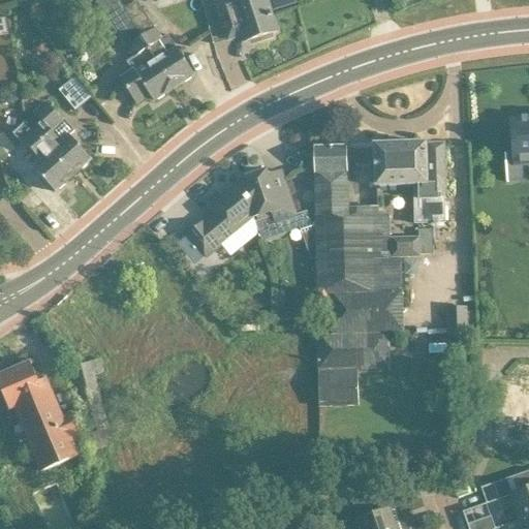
[(250,0),(224,0),(217,2),(219,10),(229,39),(244,35),(246,42),(261,38),(262,41),(274,38),(273,34),(278,32),(271,13),(296,5),(293,0),(250,0)]
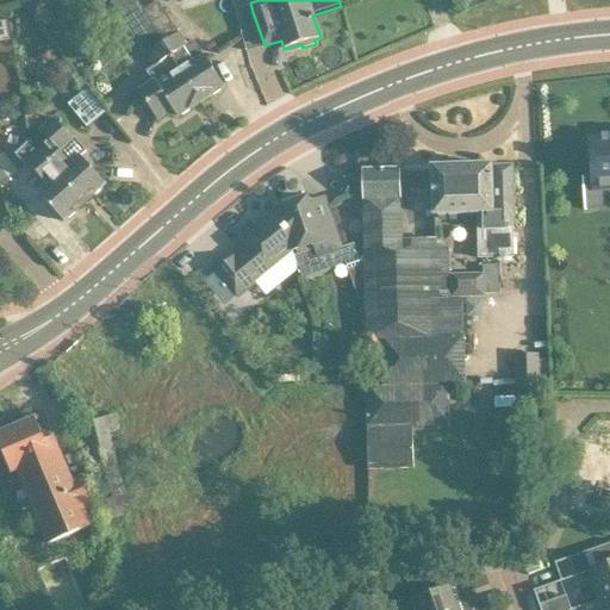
[(157,2),(143,12),(200,101),(211,95),(215,94),(219,91),(221,88),(224,86),(194,41),(186,45),(157,2)]
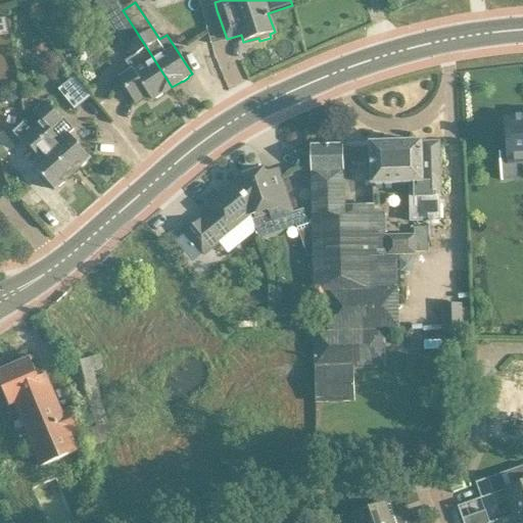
[(172,87),(123,10),(108,19),(133,56),(126,61),(132,70),(119,79),(135,103),(148,95),(151,100),(153,99),(157,99),(162,95),(163,93),(172,87)]
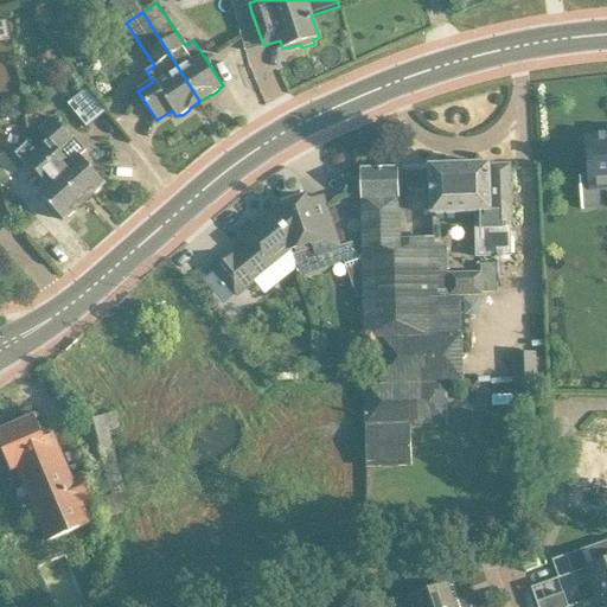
[(42,49),(40,53),(43,58),(48,61),(52,58),(55,52),(52,48),(48,46),(42,49)]
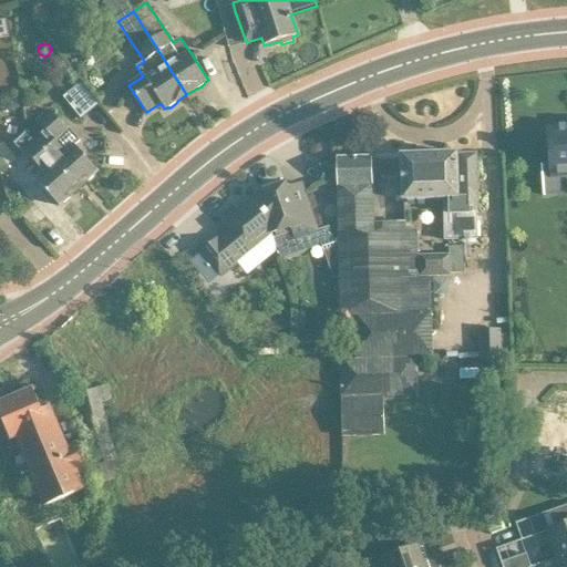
[(65,94),(83,116),(98,104),(80,83),(65,94)]
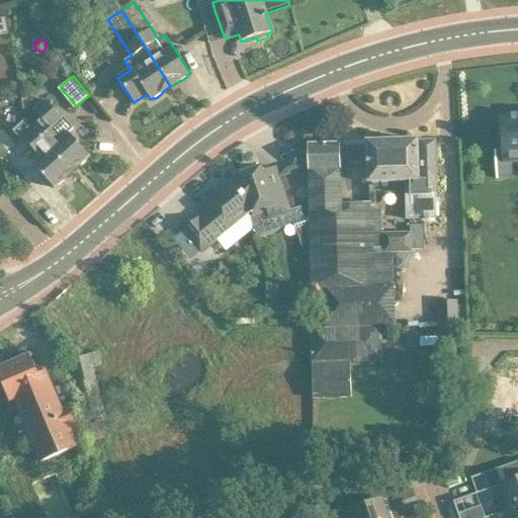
[(89,156),(68,133),(73,128),(63,117),(60,120),(57,116),(58,115),(45,100),(33,111),(35,113),(26,122),(32,128),(72,172),(79,166),(82,165),(86,161),(87,158),(89,156)]
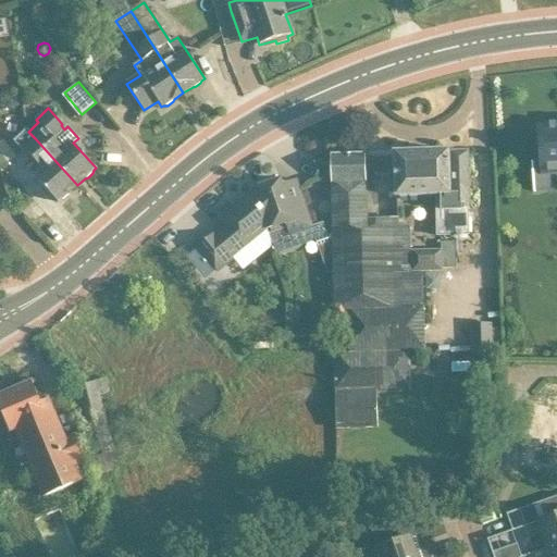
[(534,161),(533,161),(536,187),(556,185),(556,121),(539,123),(543,162),(534,162),(534,161)]
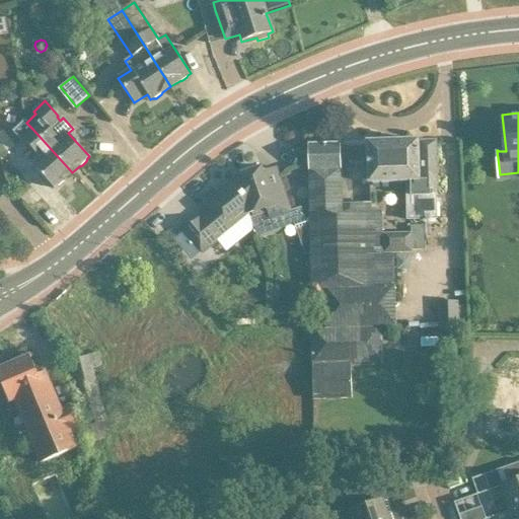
[(0,128),(0,143),(7,152),(14,145),(1,129),(0,128)]
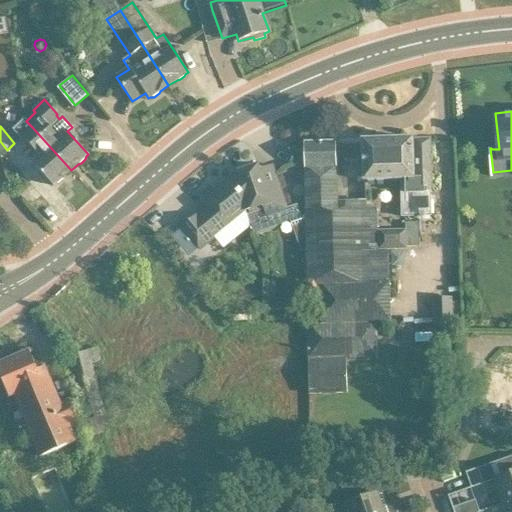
[(71,170),(32,127),(22,137),(39,156),(32,162),(53,186),(55,184),(58,184),(62,180),(63,177),(71,170)]
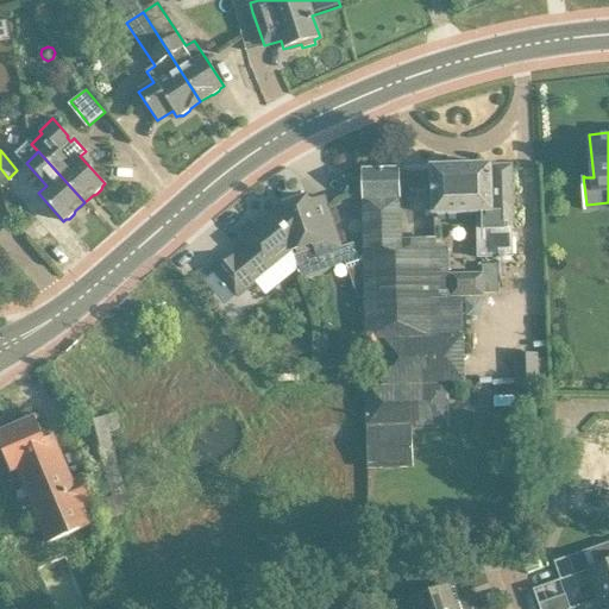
[(512,224),(514,224),(513,190),(513,167),(491,167),(491,165),(432,168),(433,215),(477,214),(478,258),(513,257),(512,224)]
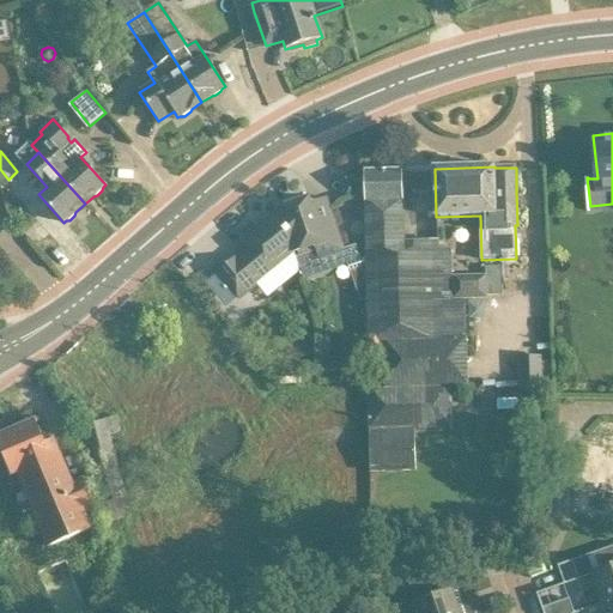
[(467,384),(465,302),(465,299),(486,298),(485,274),(451,275),(450,249),(438,250),(438,242),(405,242),(402,170),(364,171),(369,344),(374,344),(375,351),(387,351),(387,356),(370,357),(370,383),(369,383),(370,432),(371,469),(416,468),(414,431),(451,430),(450,384),(467,384)]
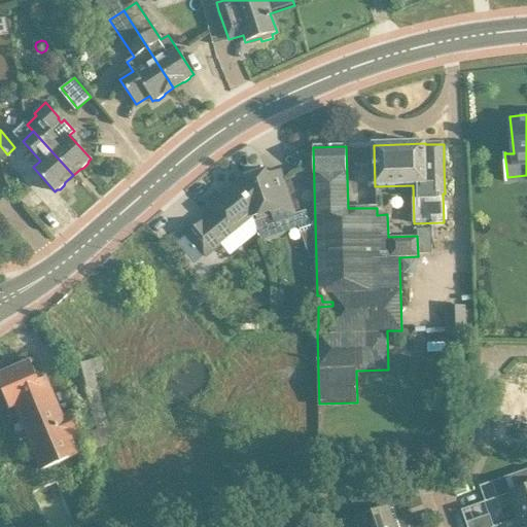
[(239,180),(240,181),(252,218),(259,241),(310,223),(306,211),(295,215),(280,171),(267,175),(266,171),(239,180)]
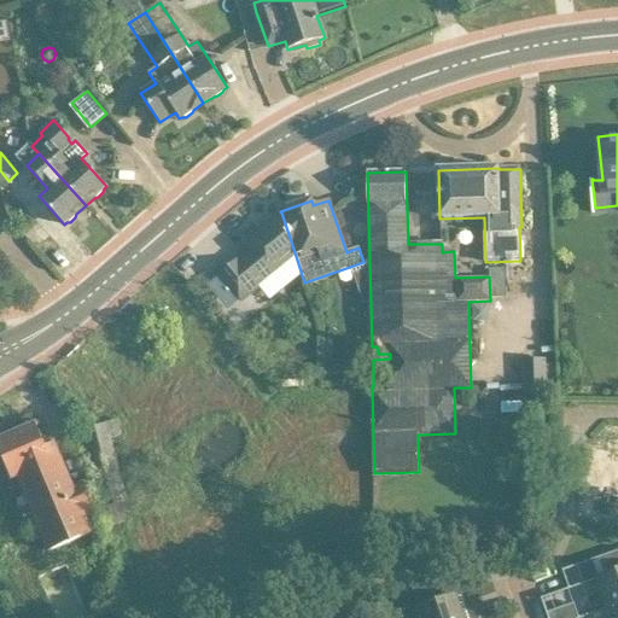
[(296,256),(281,213),(248,240),(255,250),(238,263),(237,261),(220,275),(242,301),(258,287),(256,285),(293,255),(293,256),(296,256)]
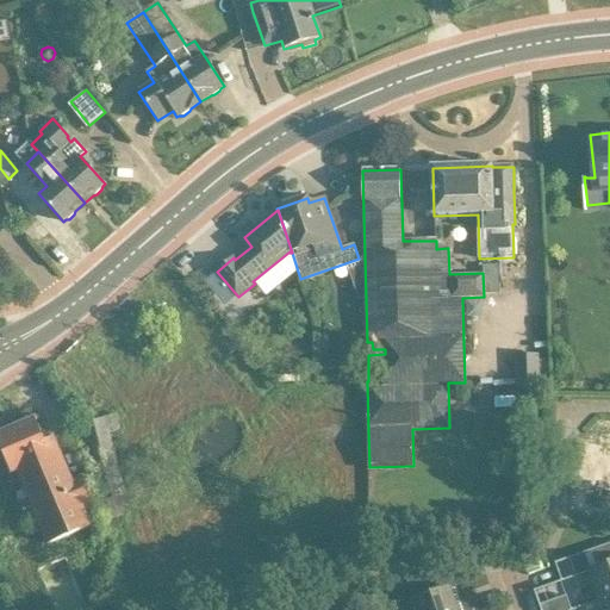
[(517,356),(517,387),(537,386),(537,355),(517,356)]
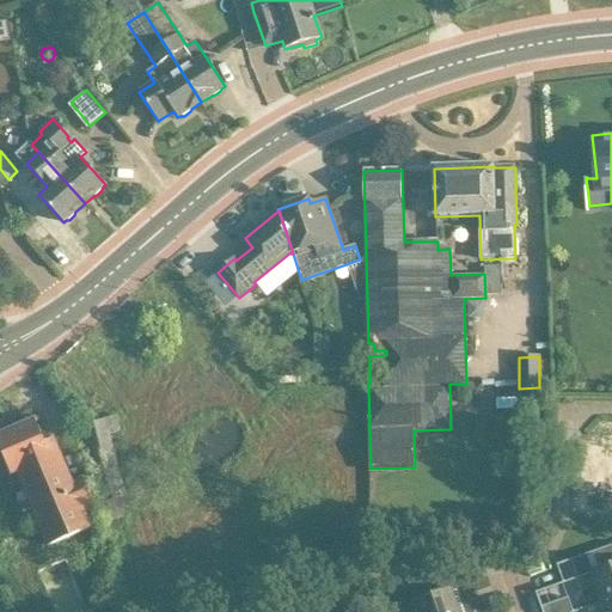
[(115,417),(77,427),(97,505),(127,496),(110,434),(120,430),(115,417)]
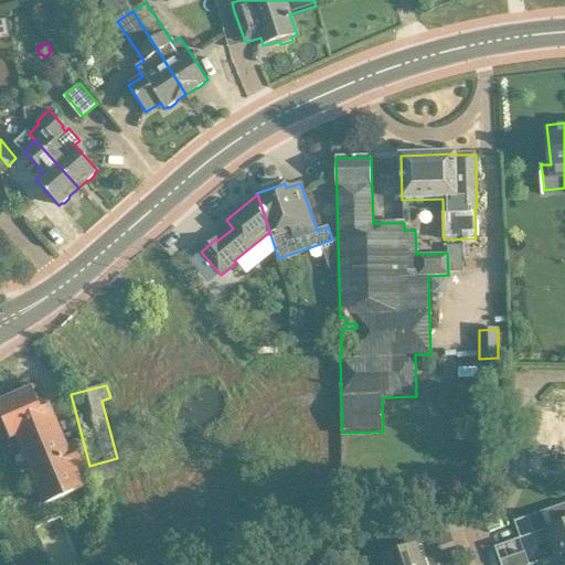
[(0,402),(0,414),(10,437),(24,432),(44,481),(39,483),(46,504),(83,489),(75,469),(88,464),(80,441),(65,447),(49,406),(42,409),(33,388),(0,402)]
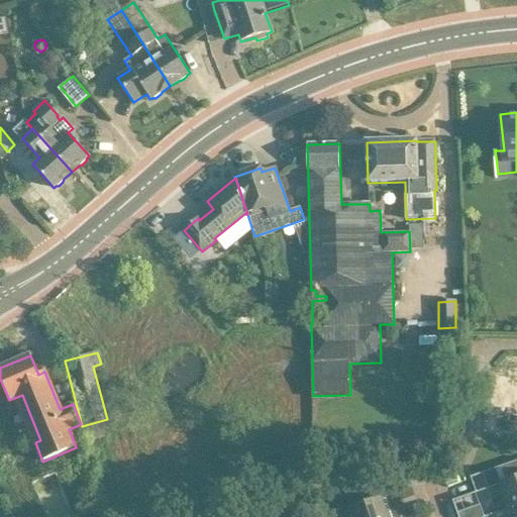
[(500,404),(483,405),(484,423),(501,422),(500,404)]
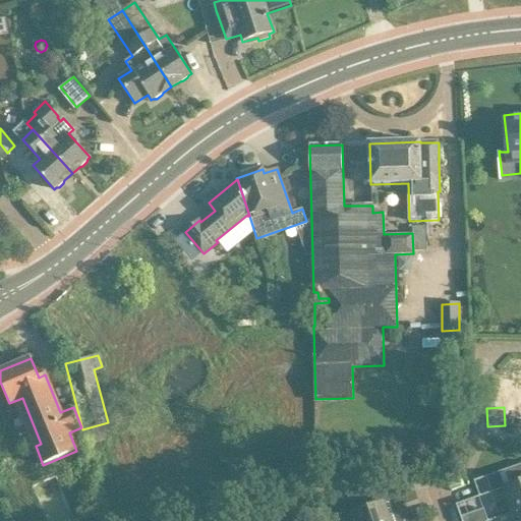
[(49,520),(71,520),(76,519),(57,475),(34,485),(49,520)]
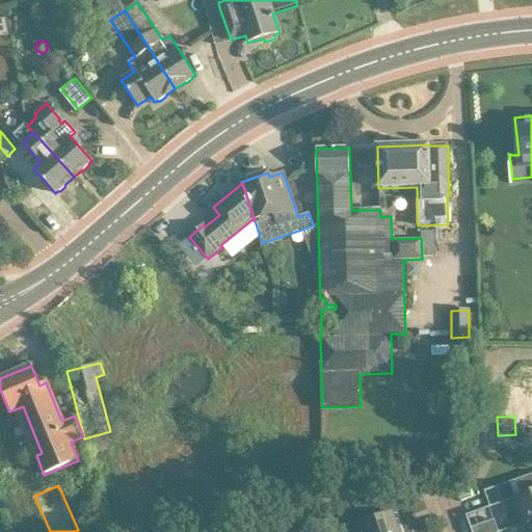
[(531,491),(514,498),(524,524),(531,521),(531,491)]
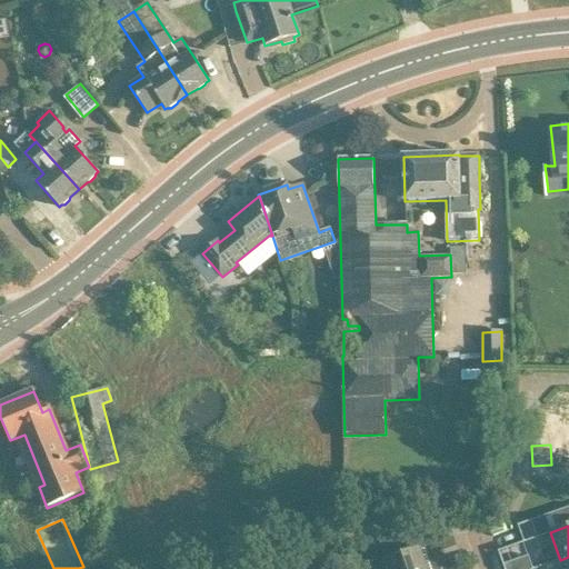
[(432,543),(430,545),(426,535),(392,537),(391,537),(398,556),(385,560),(388,568),(448,568),(453,567),(449,555),(435,560),(432,555),(436,553),(432,543)]
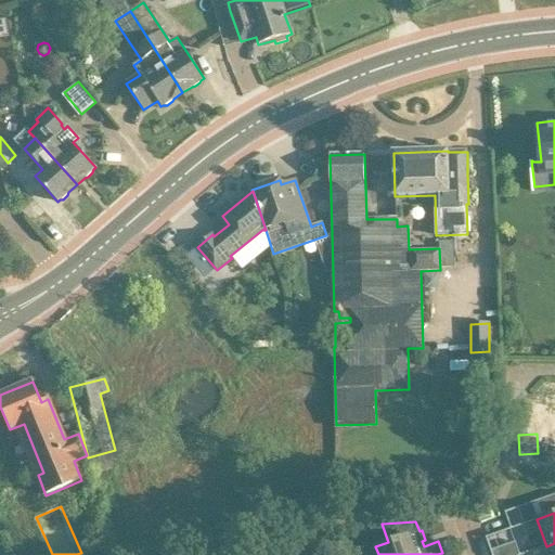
[(490,549),(491,554),(519,554),(514,540),(490,549)]
